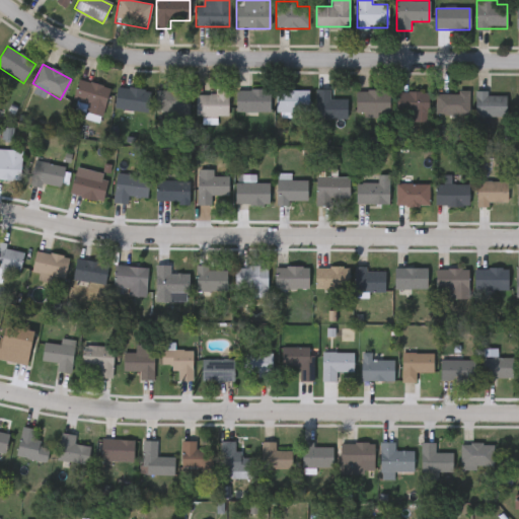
[(109,87),(101,118),(74,110),(77,101),(72,99),(78,80),(109,87)]
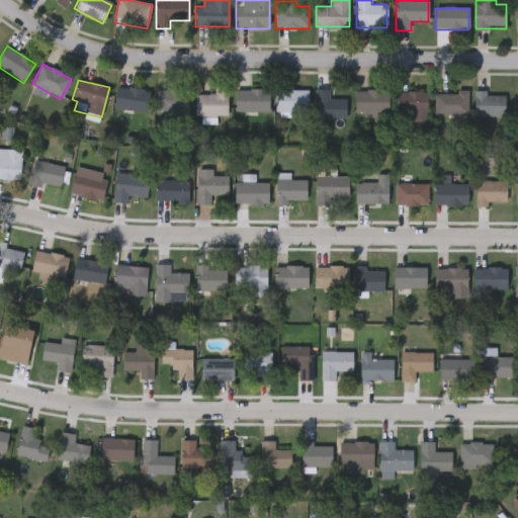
[(113,107),(117,86),(150,92),(146,113),(113,107)]
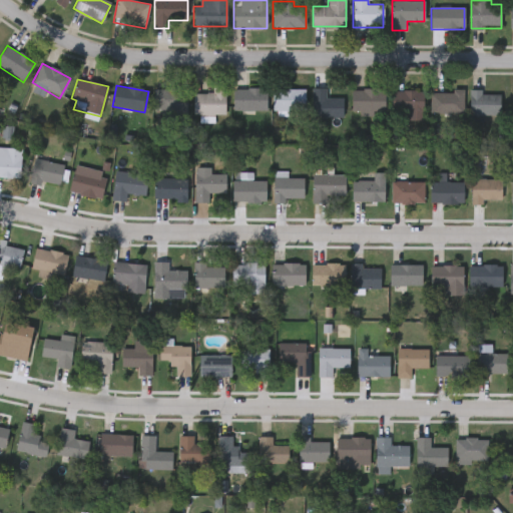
[(186,88),(186,112),(154,112),(154,88),(186,88)]
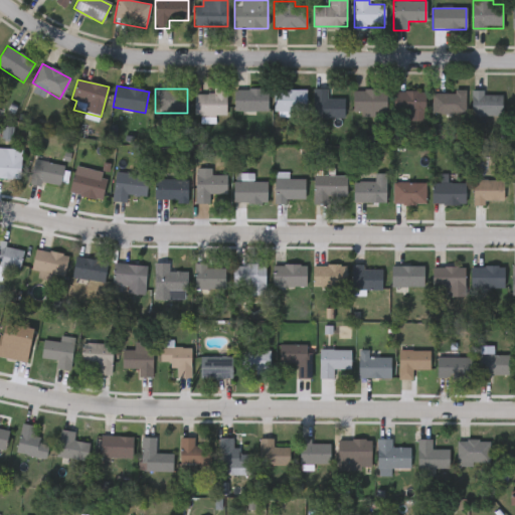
[(234,89),(266,89),(266,112),(234,112),(234,89)]
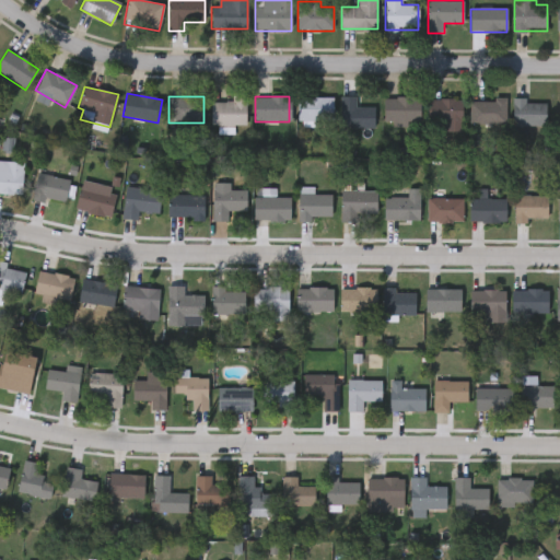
[(356,96),(356,107),(374,107),(374,129),(340,129),(340,96),(356,96)]
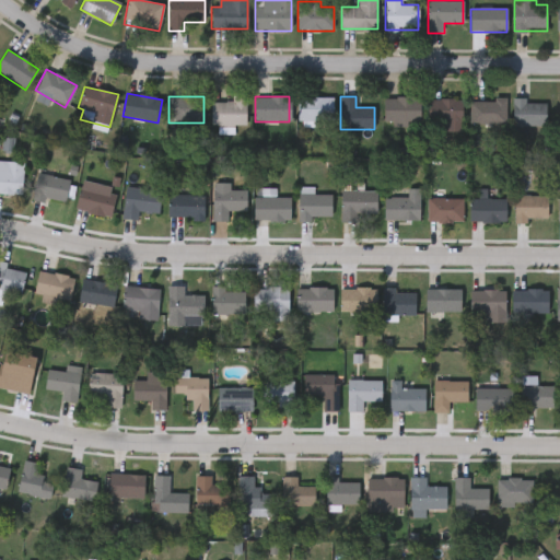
[(334,97),(334,121),(298,121),(298,97),(334,97)]
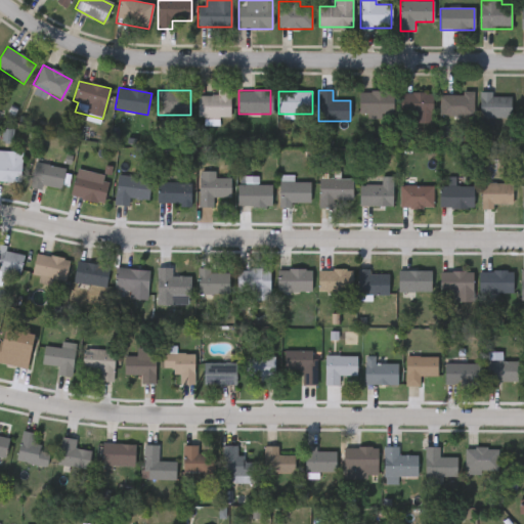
[(393,91),(393,114),(382,114),(382,117),(359,117),(359,91),(393,91)]
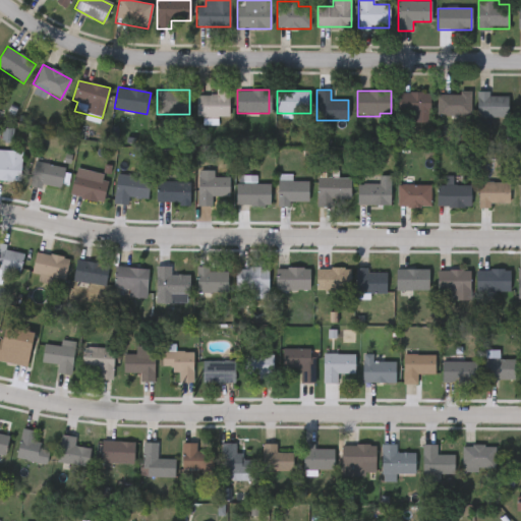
[(410,122),(410,115),(398,115),(398,92),(429,92),(429,122),(410,122)]
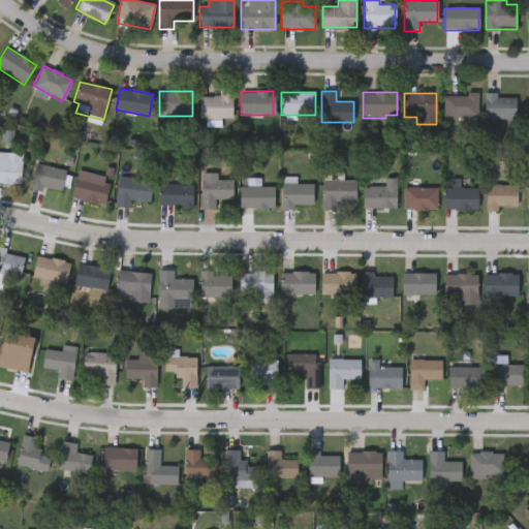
[(232,119),(199,119),(199,94),(232,94),(232,119)]
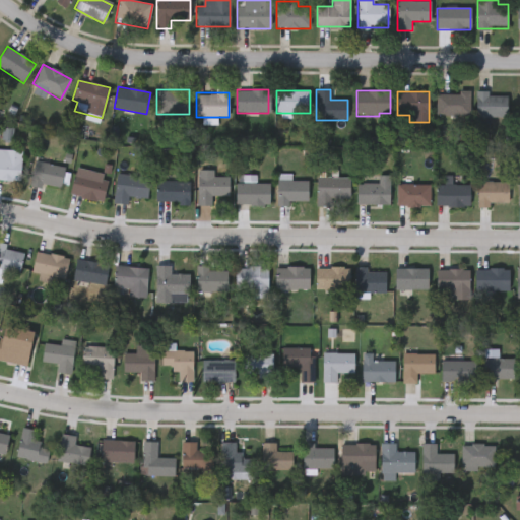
[(470,116),(436,116),(436,92),(470,92),(470,116)]
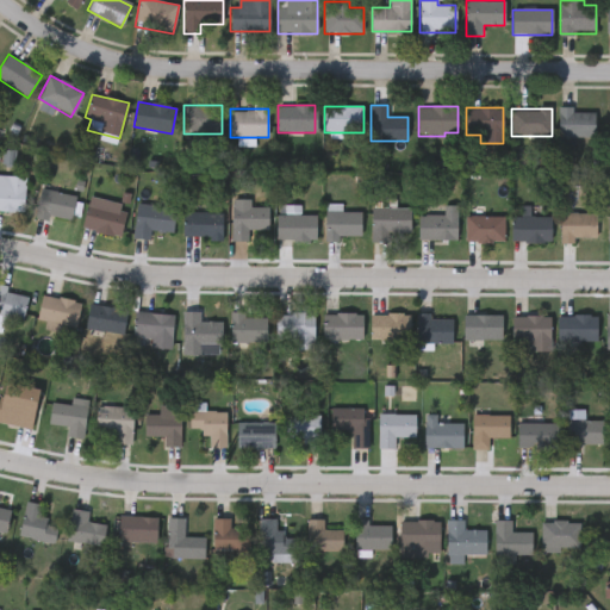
[(595,110),(595,144),(559,144),(559,110),(595,110)]
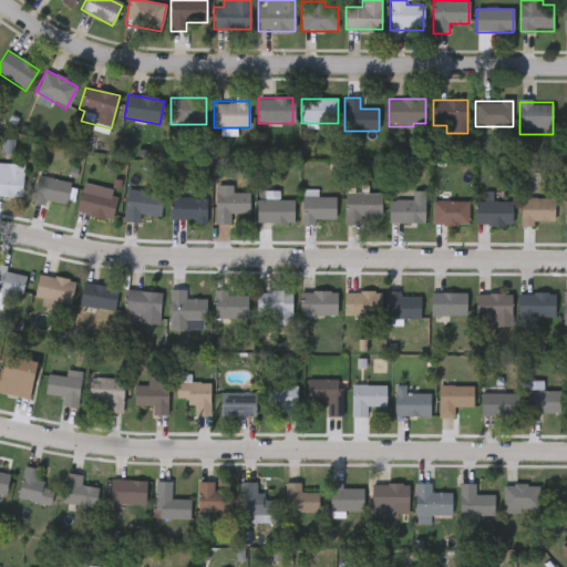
[(0,163),(23,164),(22,197),(0,196),(0,163)]
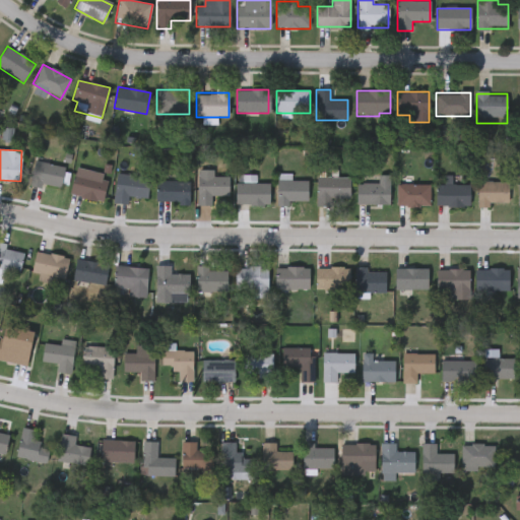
[(31,186),(31,165),(62,165),(62,186),(31,186)]
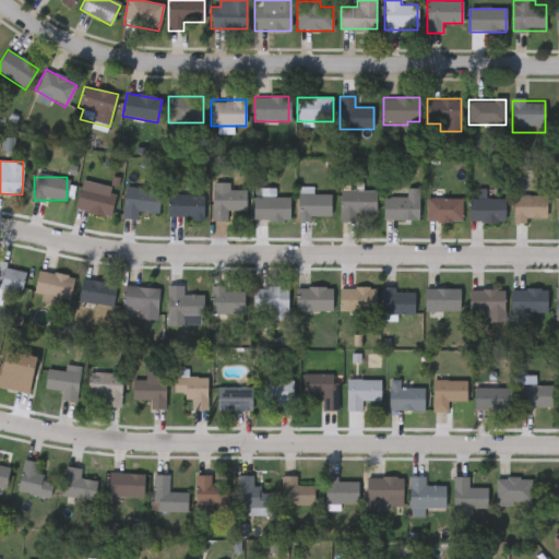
[(74,209),(82,180),(116,189),(109,217),(74,209)]
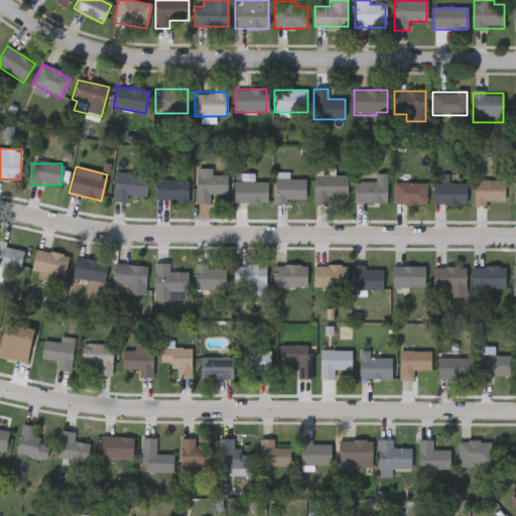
[(113,203),(115,173),(148,176),(146,197),(126,196),(126,204),(113,203)]
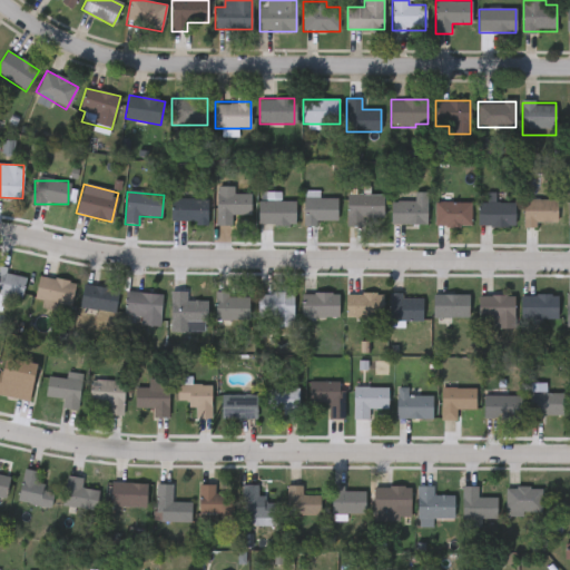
[(317,197),(336,197),(336,224),(304,224),(304,192),(317,192),(317,197)]
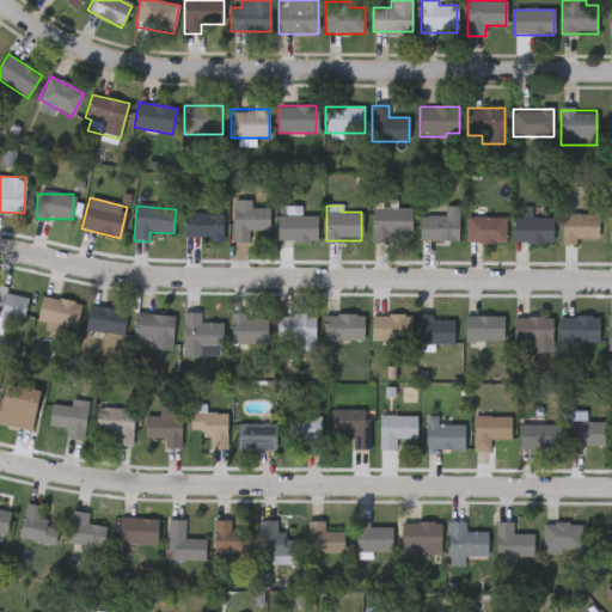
[(420,240),(420,216),(446,216),(446,207),(459,207),(459,240),(420,240)]
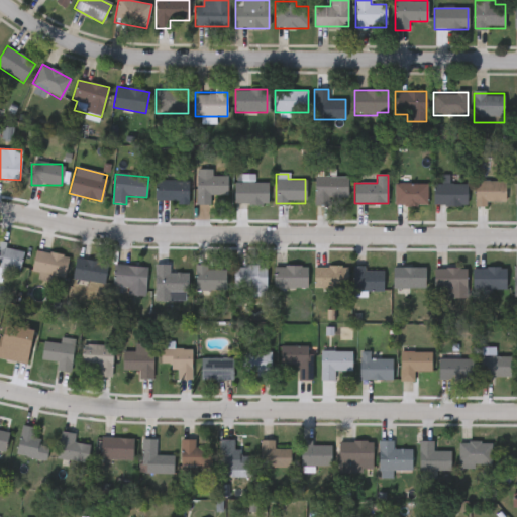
[(227,176),(227,194),(210,194),(210,204),(197,204),(197,176),(227,176)]
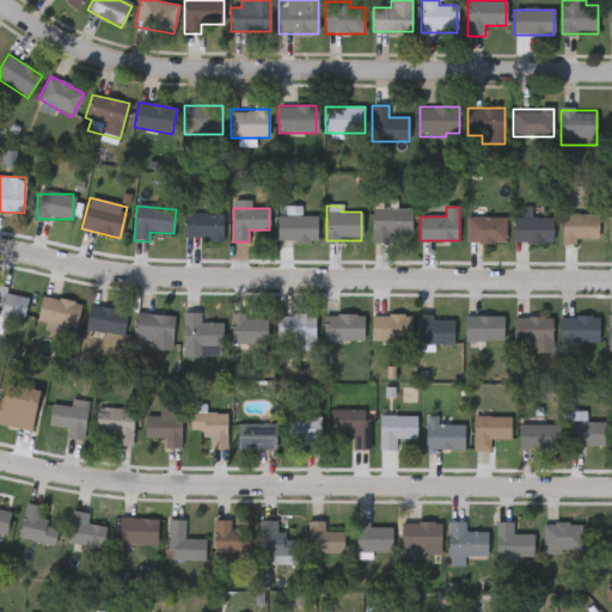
[(412,239),(372,239),(372,209),(412,209),(412,239)]
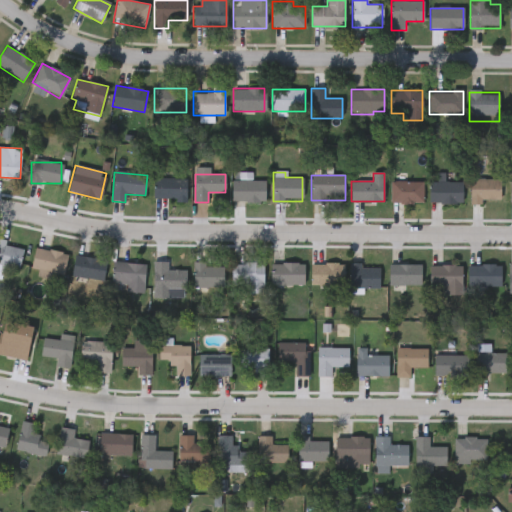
[(153,201),(153,179),(186,179),(186,201),(153,201)]
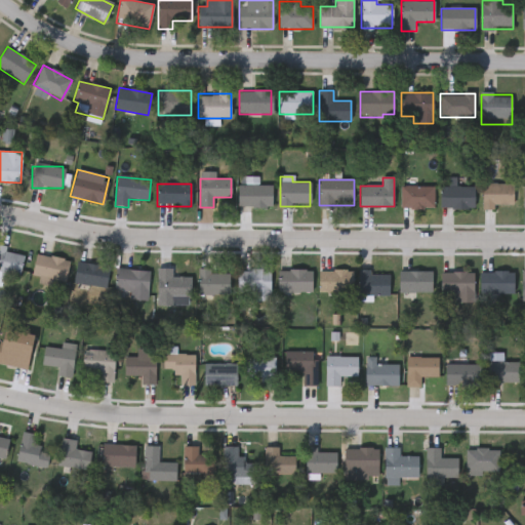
[(482,208),(482,184),(513,184),(513,208),(482,208)]
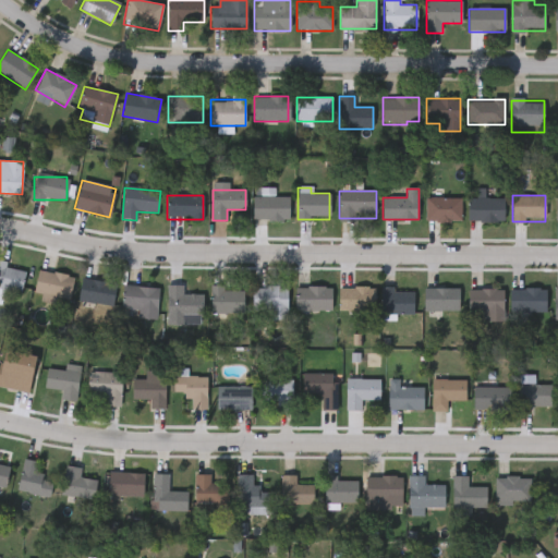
[(254,219),(254,197),(289,197),(289,219),(254,219)]
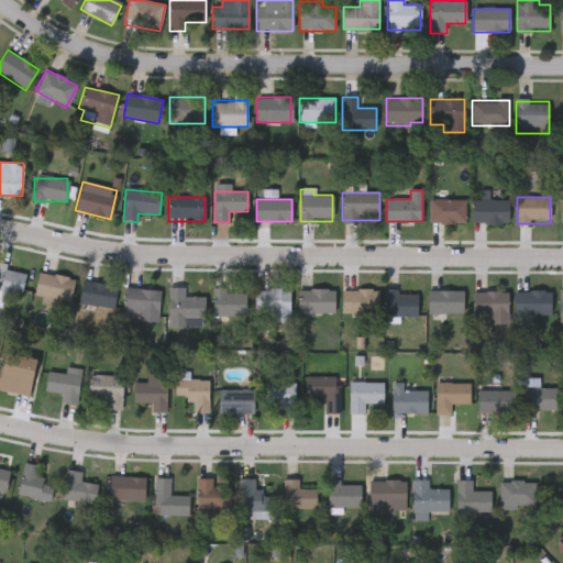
[(509,224),(472,224),(472,200),(509,200),(509,224)]
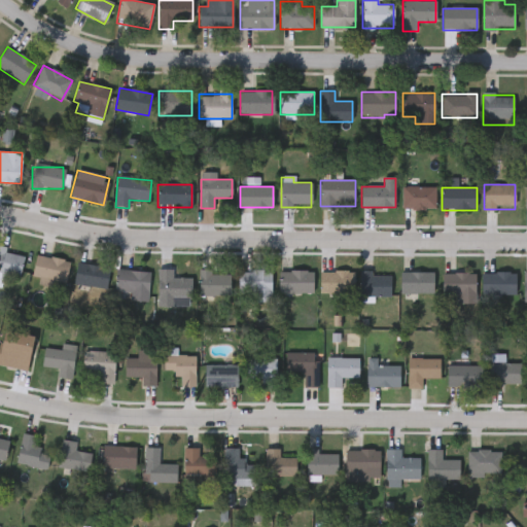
[(435,209),(401,209),(401,188),(435,188),(435,209)]
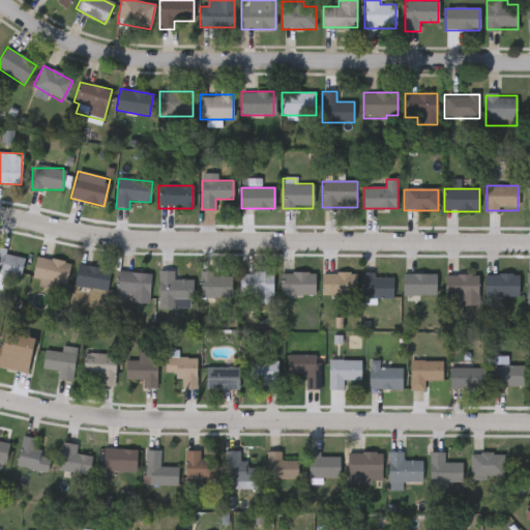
[(24,258),(20,280),(0,275),(0,248),(6,249),(5,255),(24,258)]
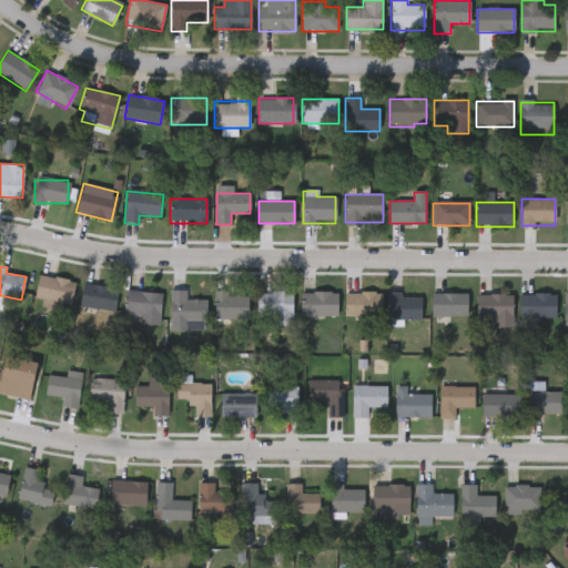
[(74,281),(71,305),(34,300),(38,275),(74,281)]
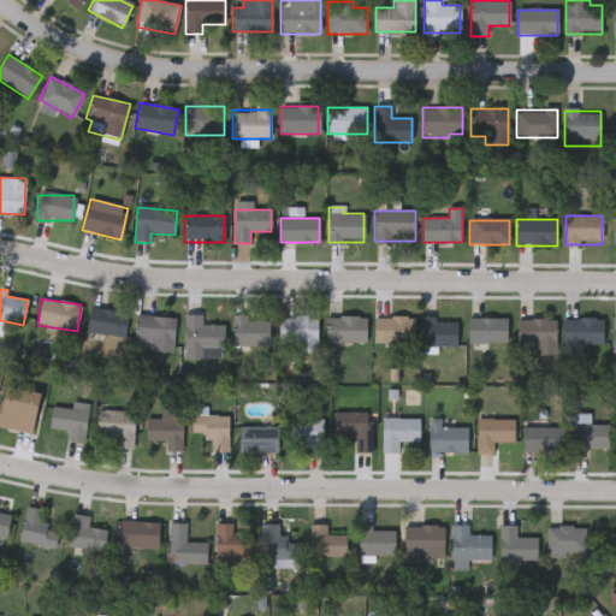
[(128,314),(124,338),(87,332),(90,308),(128,314)]
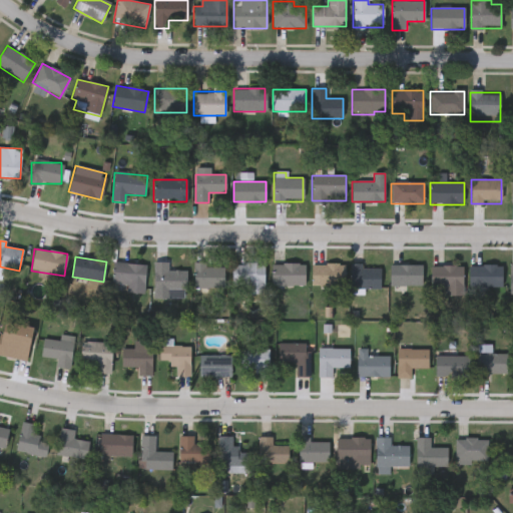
[(145,265),(143,295),(126,294),(127,285),(112,284),(113,263),(145,265)]
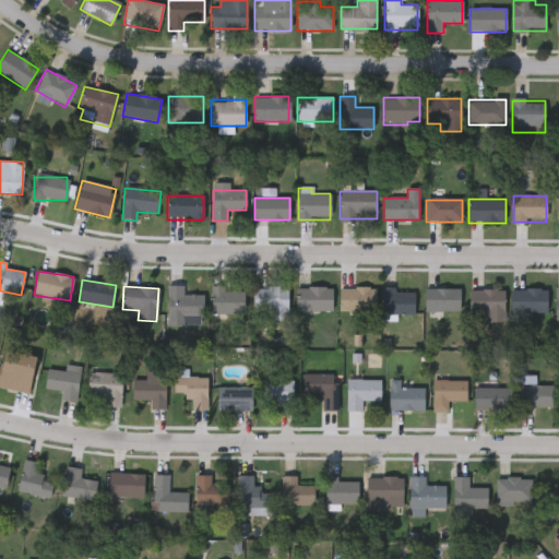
[(244,314),(212,314),(211,286),(223,286),(223,290),(244,290),(244,314)]
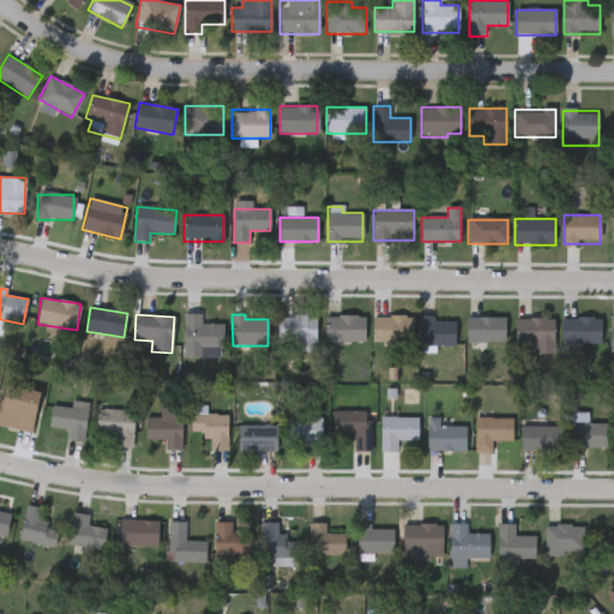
[(185,315),(200,315),(200,325),(222,325),(222,357),(185,357),(185,315)]
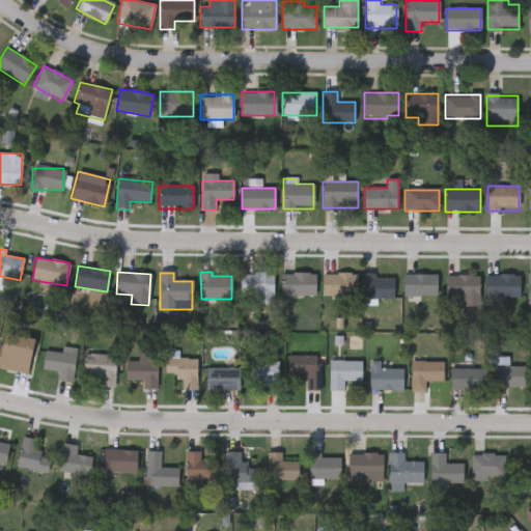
[(240,273),(273,273),(273,305),(256,305),(256,297),(240,297),(240,273)]
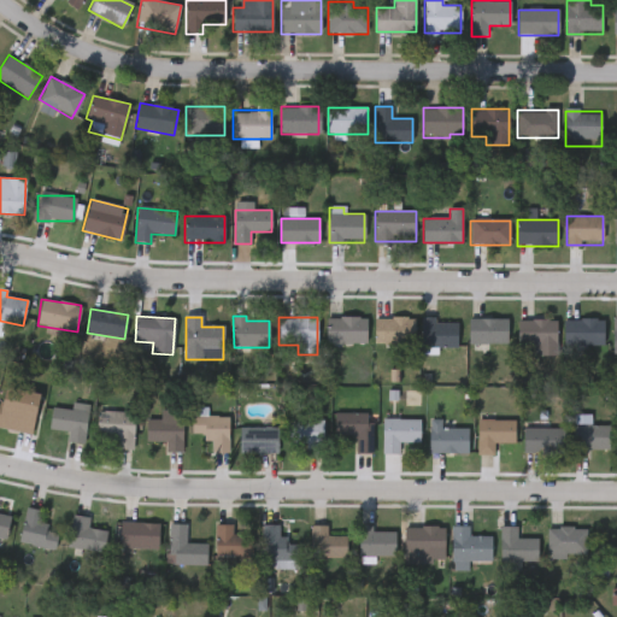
[(366,344),(327,344),(327,318),(366,318),(366,344)]
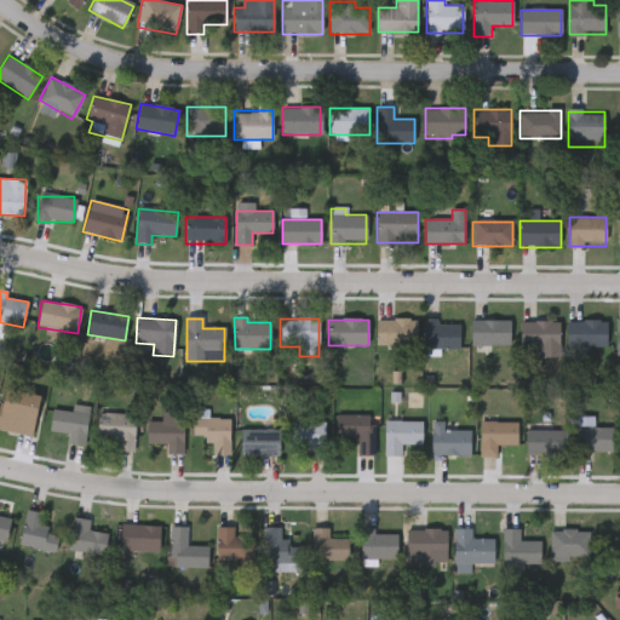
[(423,320),(436,320),(436,326),(459,326),(459,350),(423,350),(423,320)]
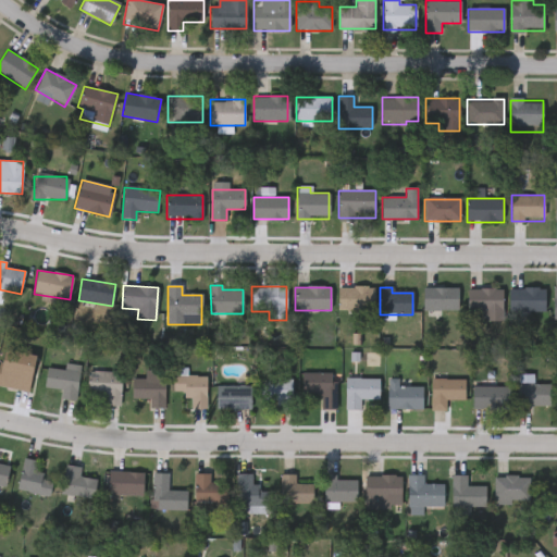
[(373,288),(373,311),(338,311),(338,288),(373,288)]
